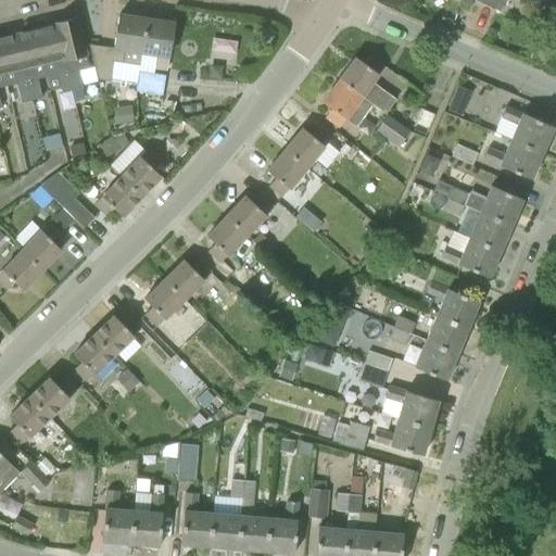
[(476,0),(494,9),(497,0),(476,0)]
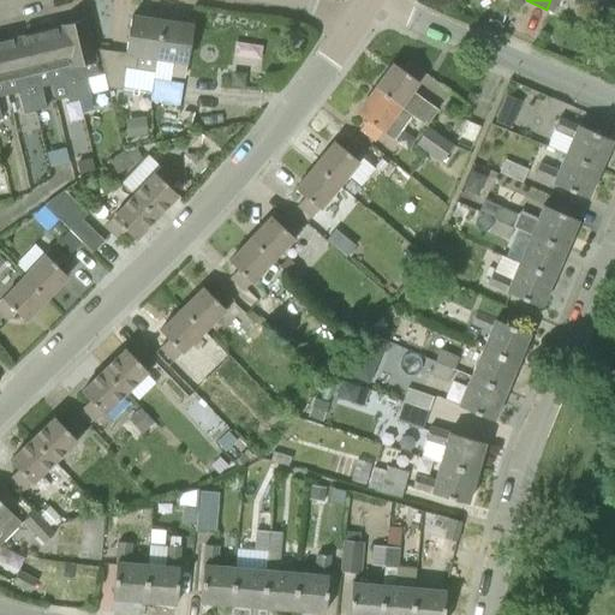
[(151,93),(156,58),(161,21),(131,16),(126,53),(97,49),(107,88),(121,91),(123,88),(151,93)]
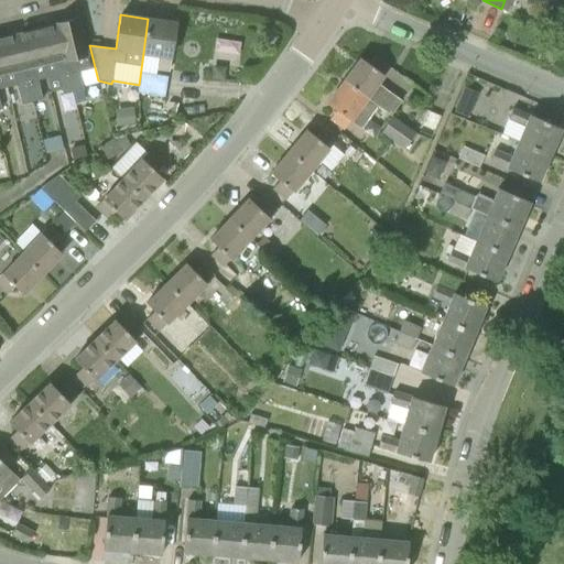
[(77,19),(57,23),(74,91),(84,89),(79,72),(89,68),(77,19)]
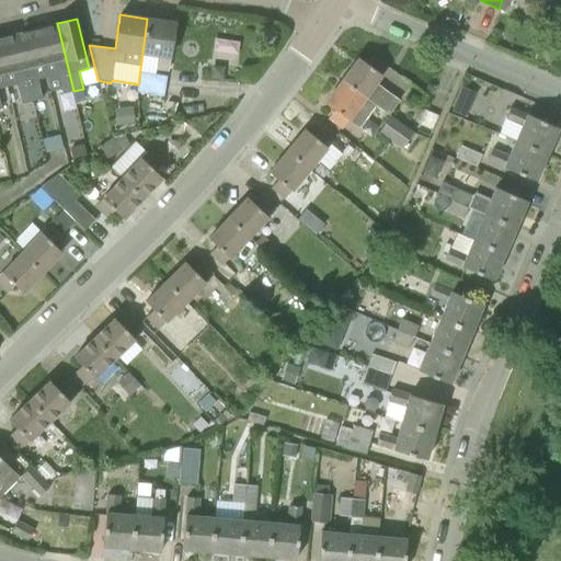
[(142,53),(159,56),(157,68),(168,70),(174,23),(147,19),(142,53)]
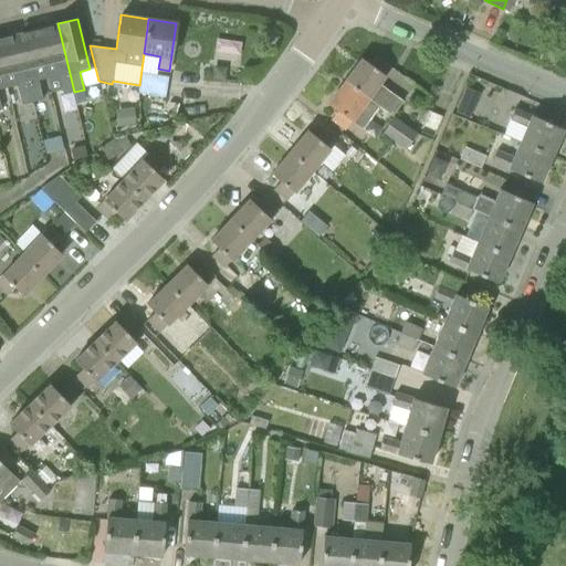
[(63,94),(74,92),(58,23),(55,23),(56,24),(37,30),(49,77),(48,79),(51,93),(62,91),(63,94)]
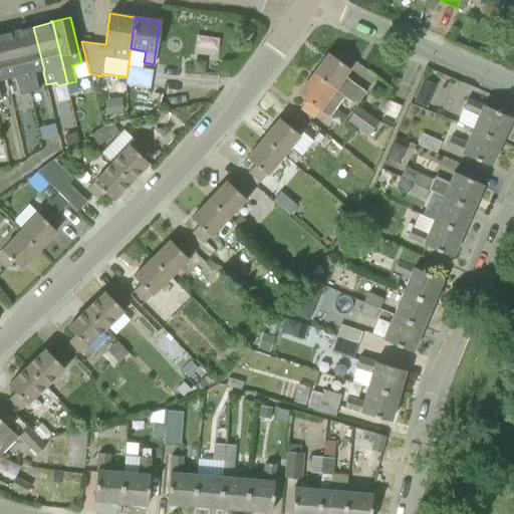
[(34,73),(43,71),(44,70),(33,27),(14,31),(29,93),(39,90),(34,73)]
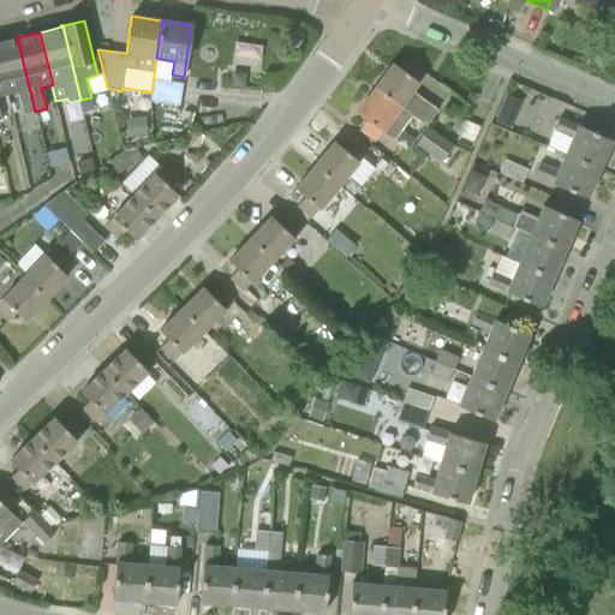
[(0,41),(0,65),(7,96),(19,93),(24,114),(35,112),(17,37),(0,41)]
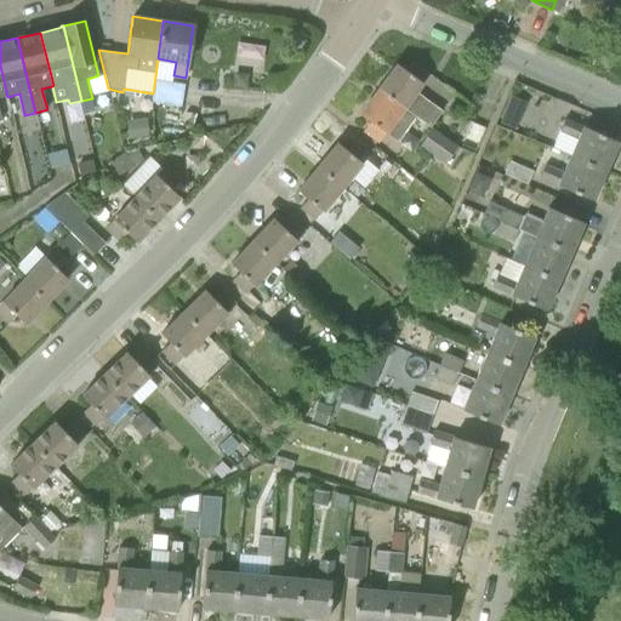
[(416,115),(415,117),(431,127),(442,112),(415,91),(429,73),(414,62),(406,70),(397,63),(379,89),(416,115)]
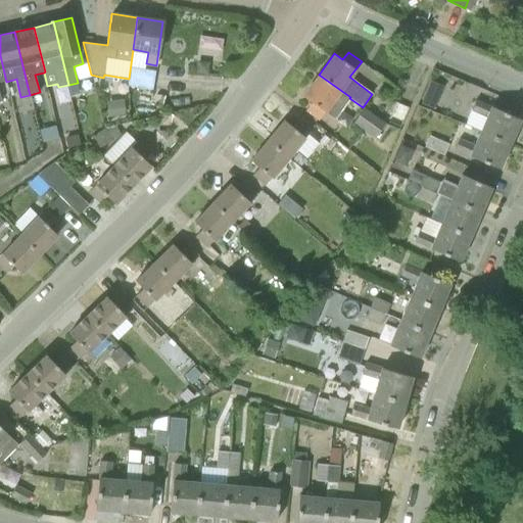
[(207,74),(208,61),(197,60),(196,73),(207,74)]
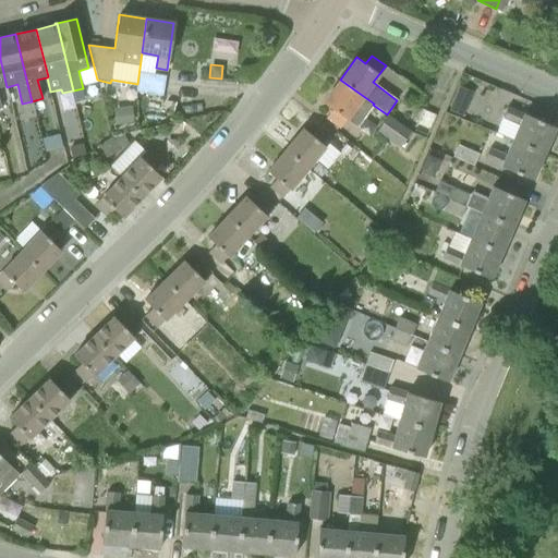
[(378,79),(399,93),(407,82),(386,68),(378,79)]
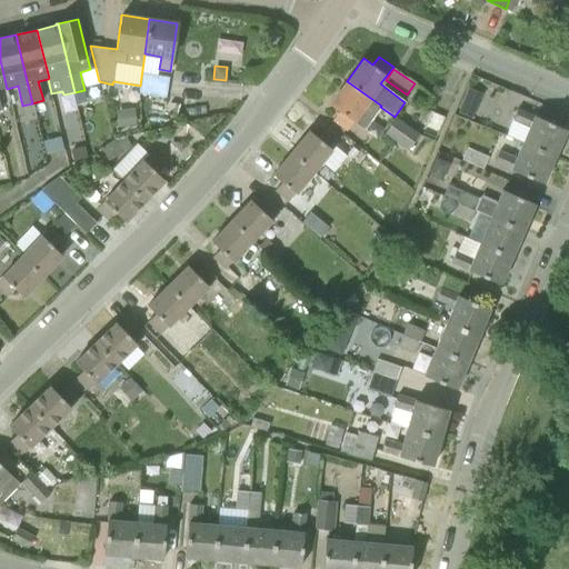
[(165,97),(168,78),(143,73),(139,92),(165,97)]
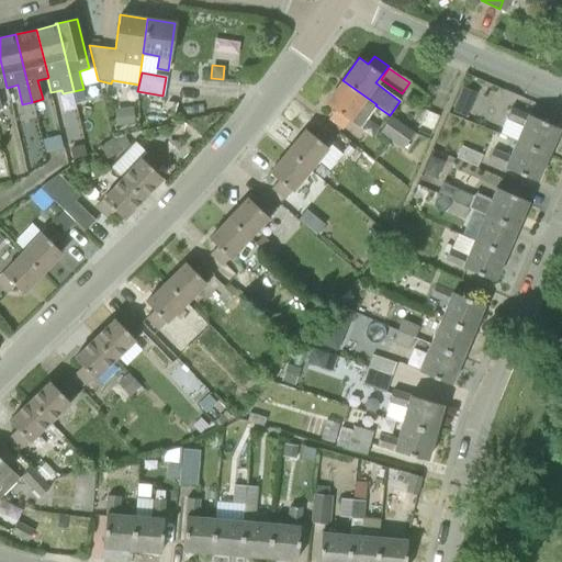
[(374,108),(375,105),(377,104),(343,80),(326,103),(335,110),(329,117),(343,128),(348,121),(359,128),(366,120),(373,125),(382,113),(374,108)]
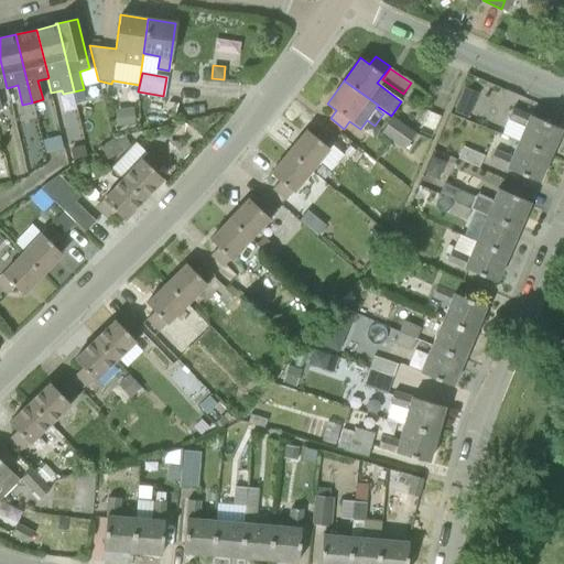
[(467,117),(472,105),(458,99),(453,111),(467,117)]
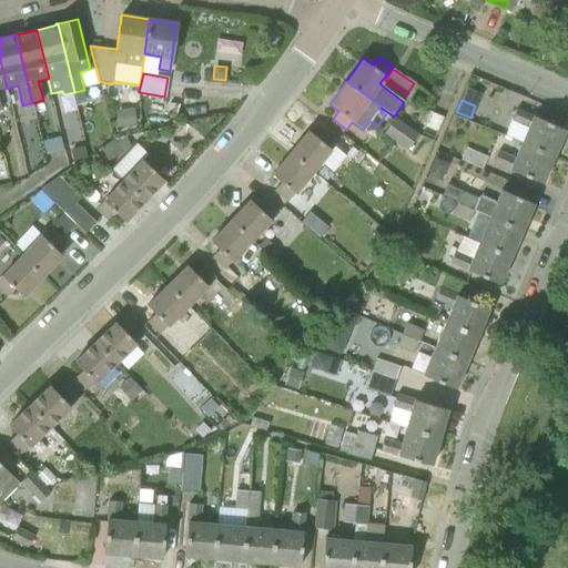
[(566,129),(534,115),(517,109),(506,134),(521,142),(554,155),(566,129)]
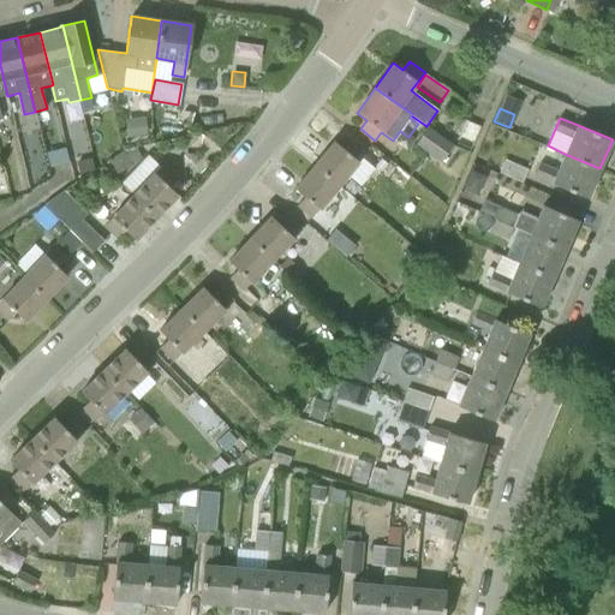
[(441,162),(453,145),(428,126),(416,144),(441,162)]
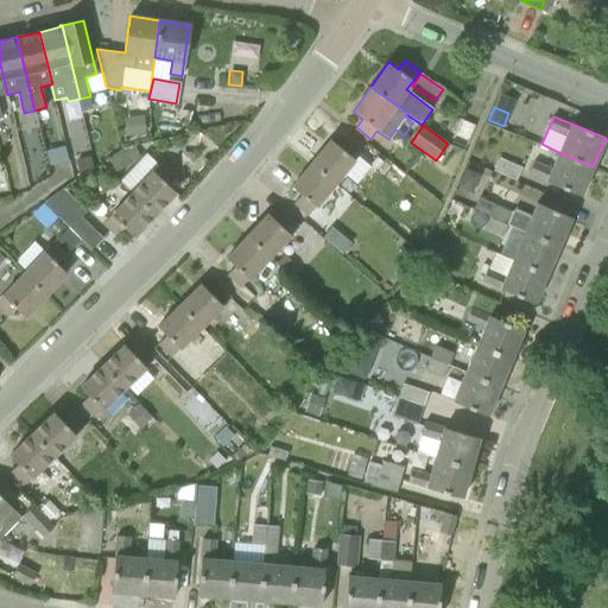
[(311,163),(334,183),(359,153),(361,150),(347,139),(340,147),(330,140),(311,163)]
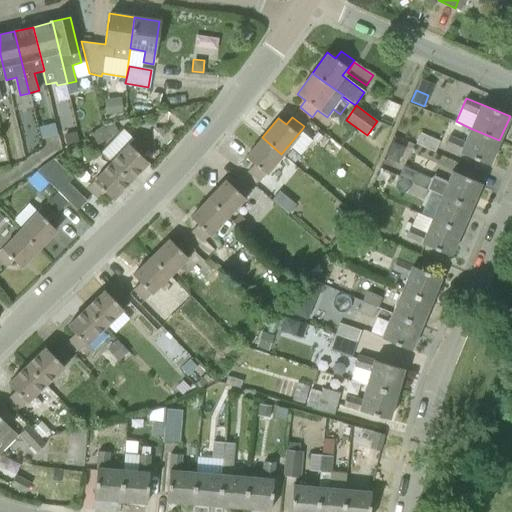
[(98,145),(110,138),(103,127),(90,133),(98,145)]
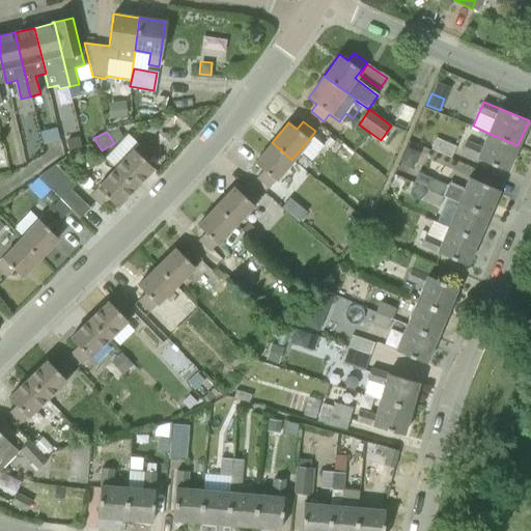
[(518,145),(487,133),(481,147),(466,141),(462,150),(507,170),(518,145)]
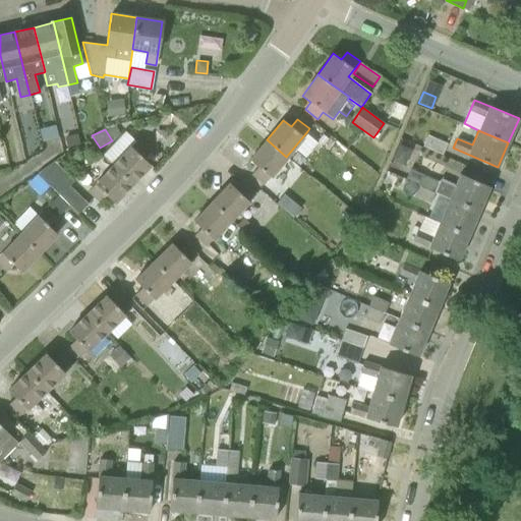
[(66,147),(79,143),(77,133),(64,136),(66,147)]
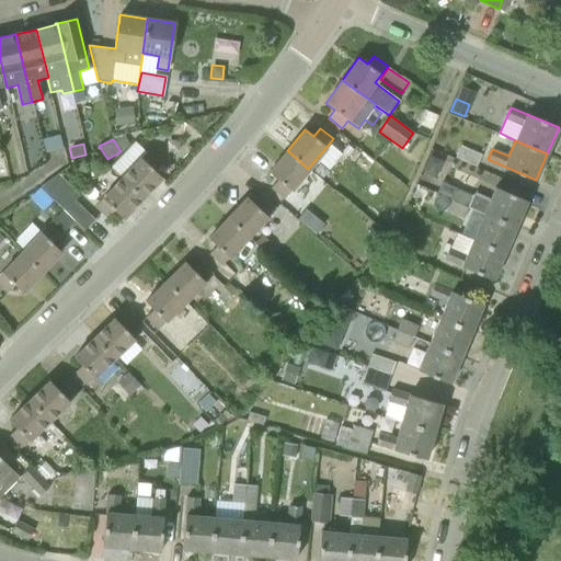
[(347,156),(353,150),(347,145),(343,151),(347,156)]
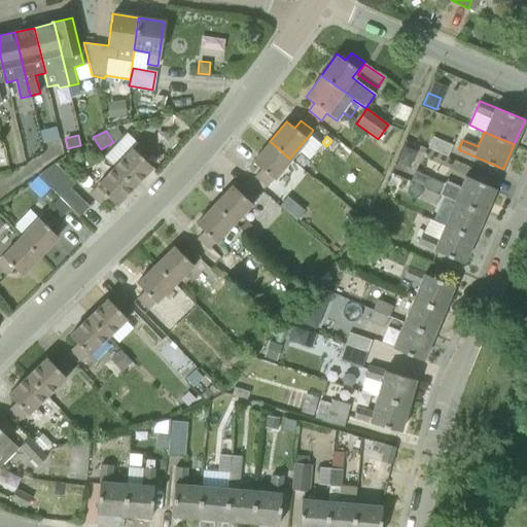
[(447,156),(452,145),(432,137),(427,148),(447,156)]
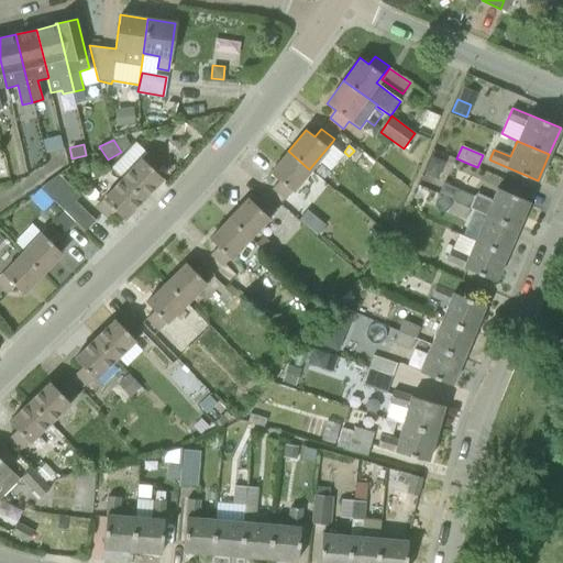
[(122,178),(143,198),(162,177),(153,169),(161,162),(148,150),(122,178)]
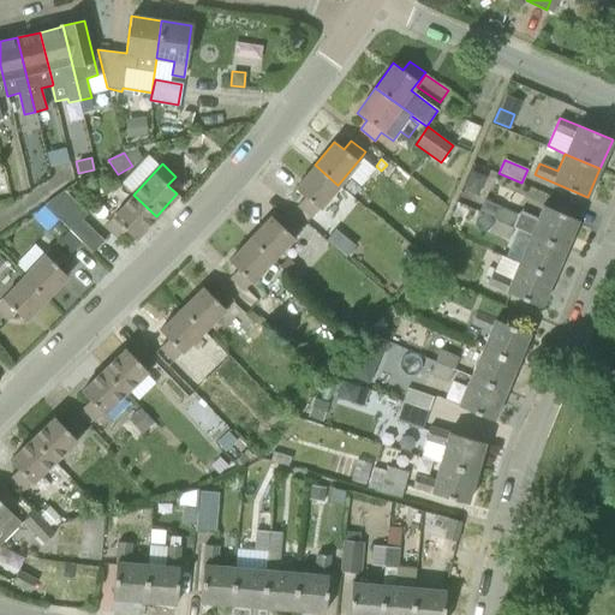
[(338,185),(315,165),(294,189),(304,197),(298,206),(311,216),(338,185)]
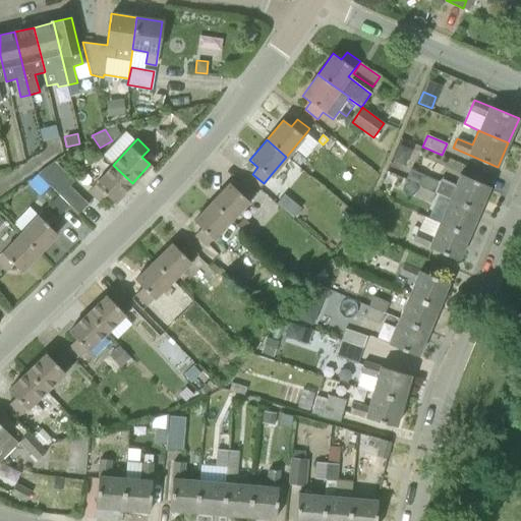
[(297,165),(302,159),(295,153),(290,159),(297,165)]
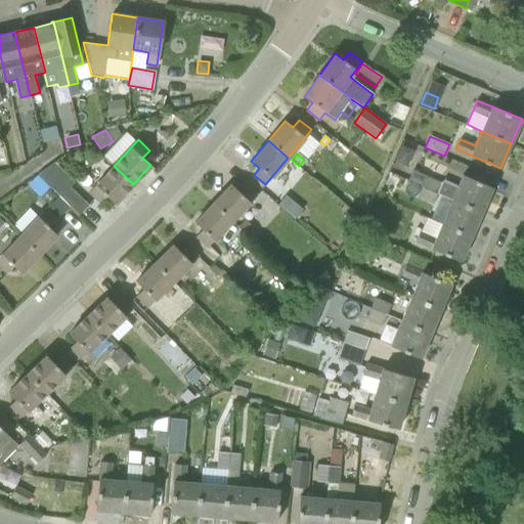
[(78,216),(88,206),(69,187),(74,182),(54,163),(38,175),(78,216)]
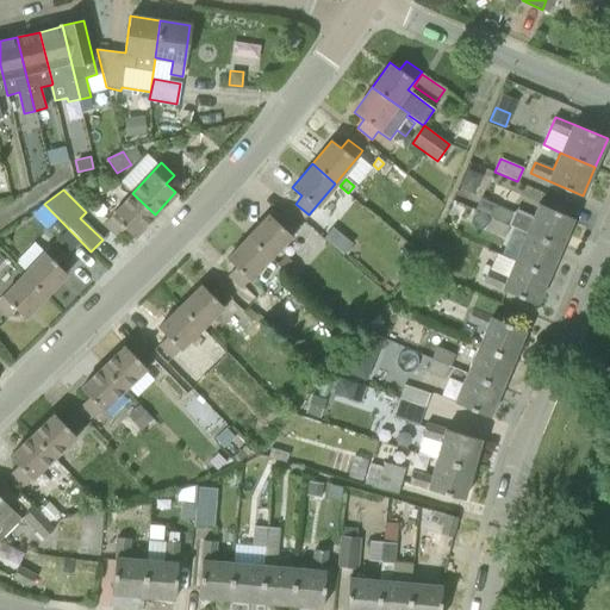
[(155,215),(132,193),(104,223),(117,236),(125,228),(134,237),(155,215)]
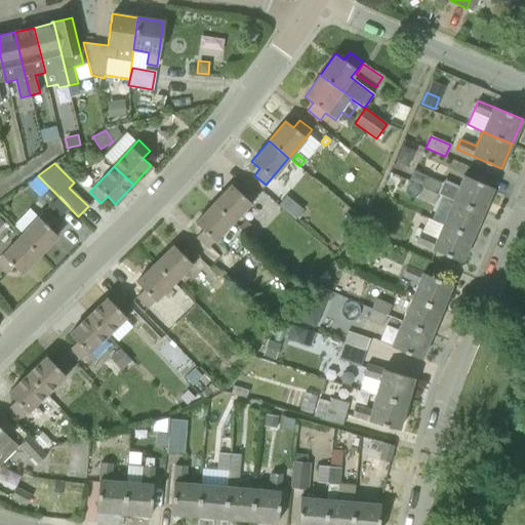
[(422,187),(427,176),(413,171),(408,180),(422,187)]
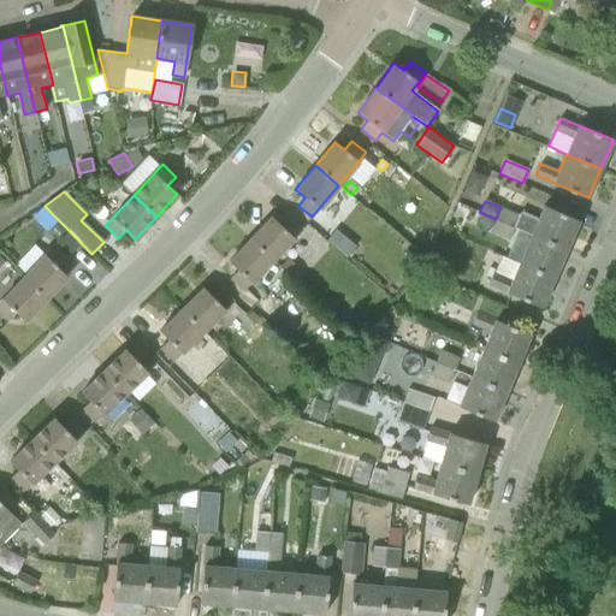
[(567,249),(579,220),(544,205),(538,219),(520,212),(519,215),(501,207),(496,219),(515,227),(515,226),(532,234),(567,249)]
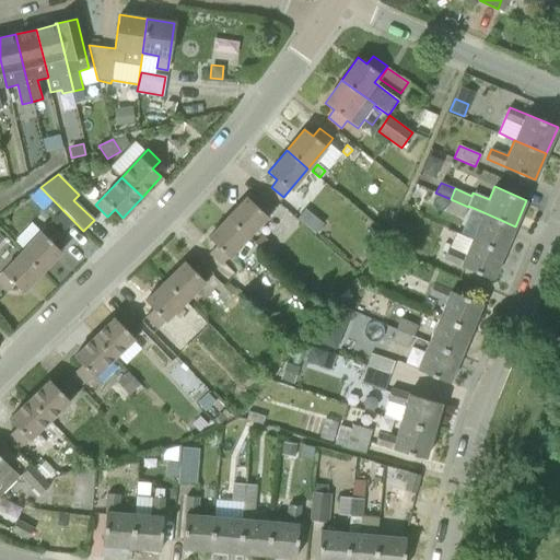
[(53,201),(39,188),(30,197),(43,210),(53,201)]
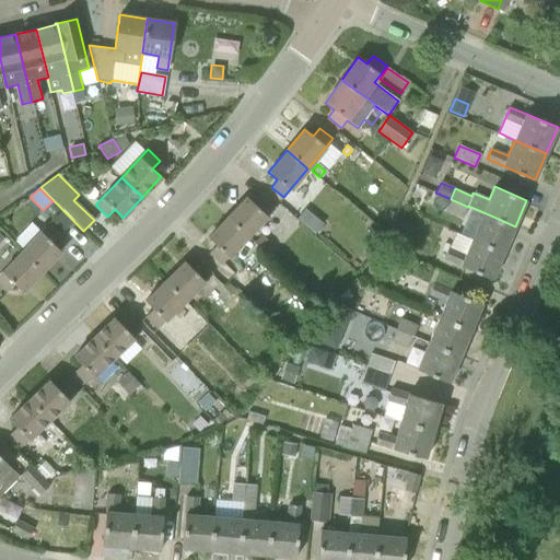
[(246,197),(228,217),(248,236),(275,208),(261,197),(255,205),(246,197)]
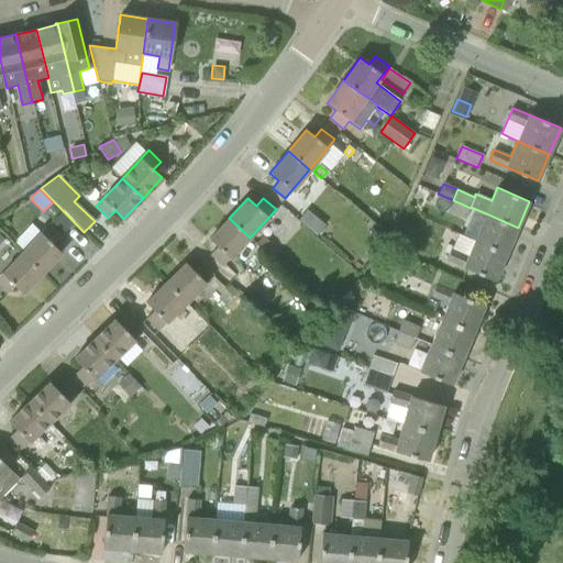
[(465,220),(471,208),(453,200),(448,212),(465,220)]
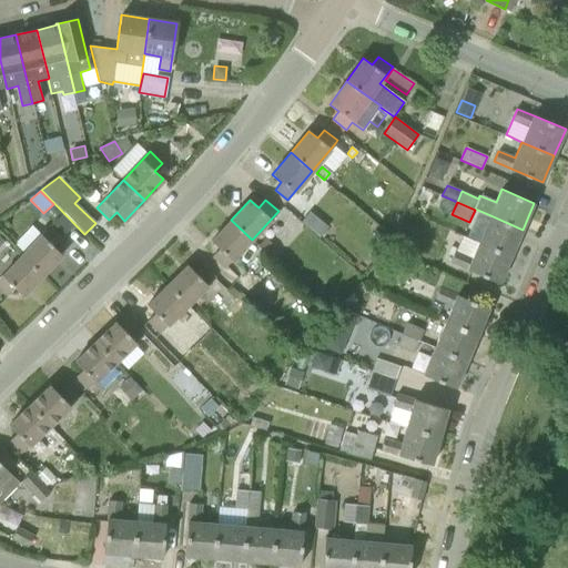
[(523,230),(490,215),(479,243),(510,256),(523,230)]
